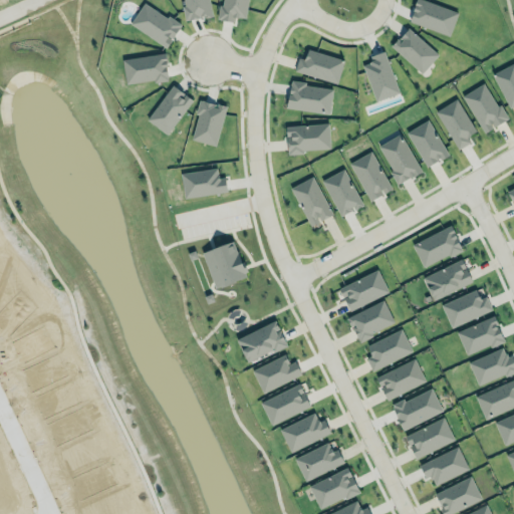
[(209,0),(182,0),(186,20),(212,16),(209,0)]
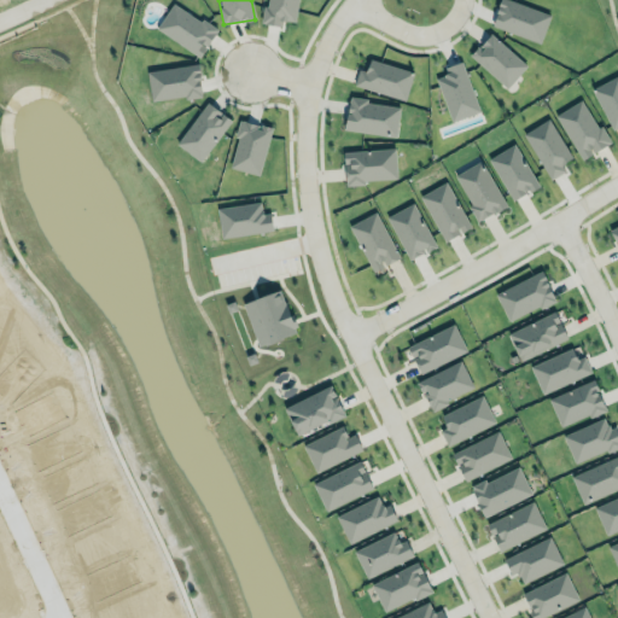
[(266,0),(295,0),(292,21),(280,19),(279,25),(260,23),(262,5),(266,6),(266,0)]
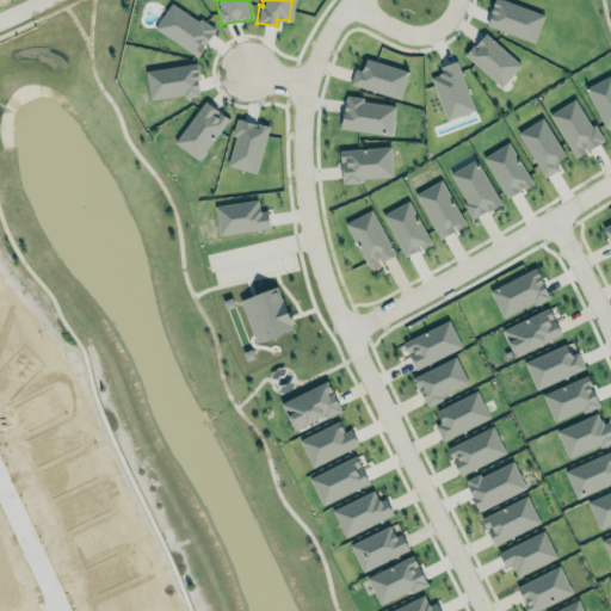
[(198,56),(215,30),(171,2),(154,29),(198,56)]
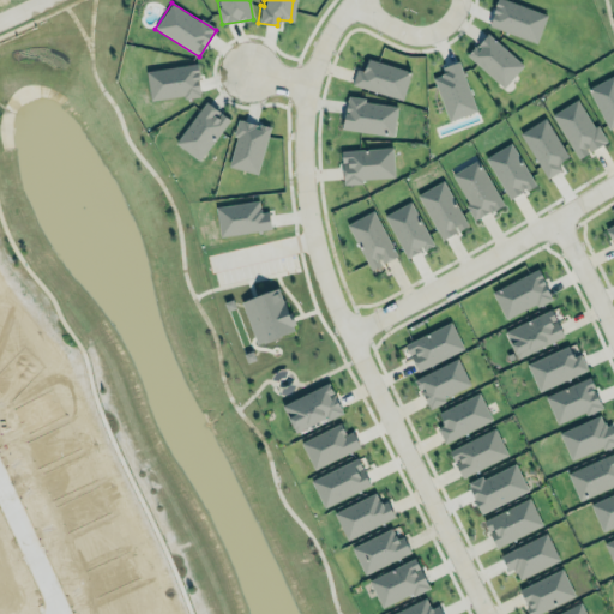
[(465,56),(504,86),(523,64),(485,32),(465,56)]
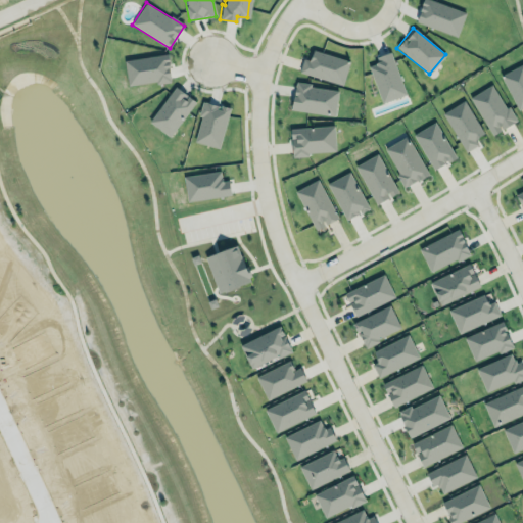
[(342,85),(349,60),(313,50),(311,58),(303,56),(299,73),(342,85)]
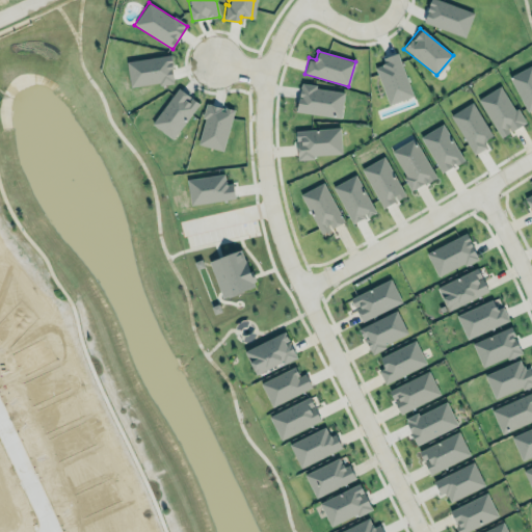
[(374,68),(389,105),(413,96),(397,52),(381,58),(383,63),(374,68)]
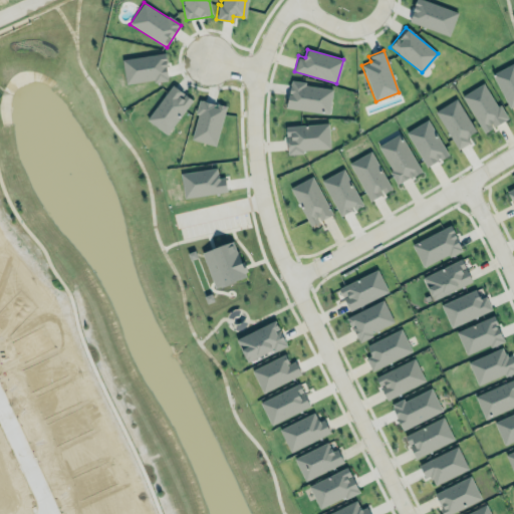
[(122,58),(124,83),(168,79),(165,53),(122,58)]
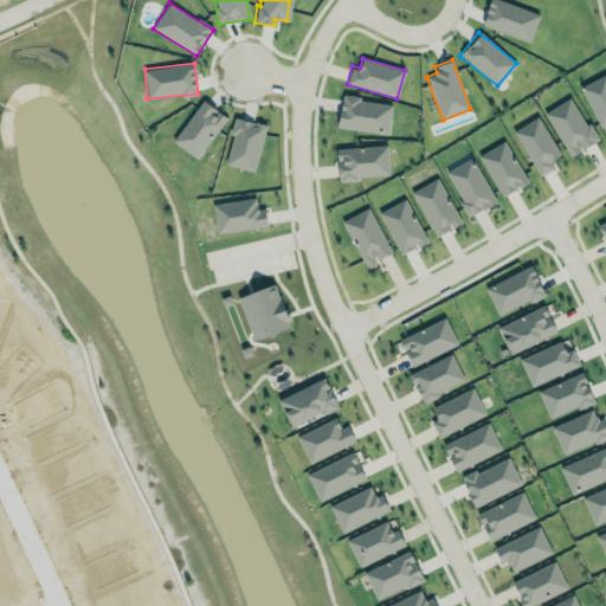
[(605,73),(580,86),(599,128),(605,124),(605,73)]
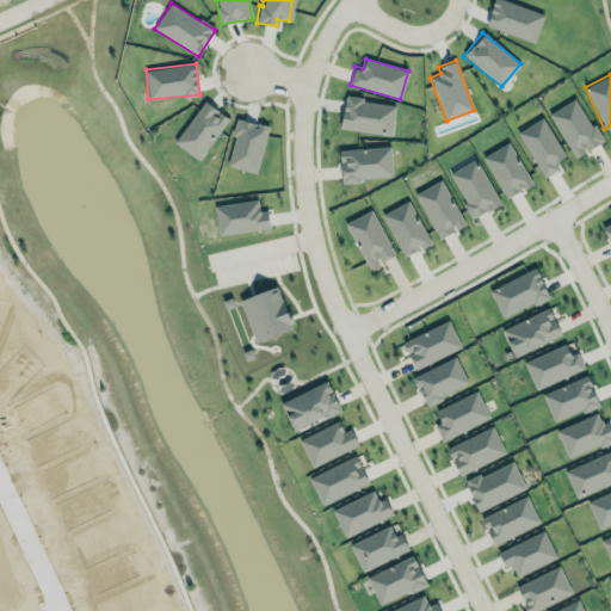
[(392,135),(395,104),(344,98),(340,129),(392,135)]
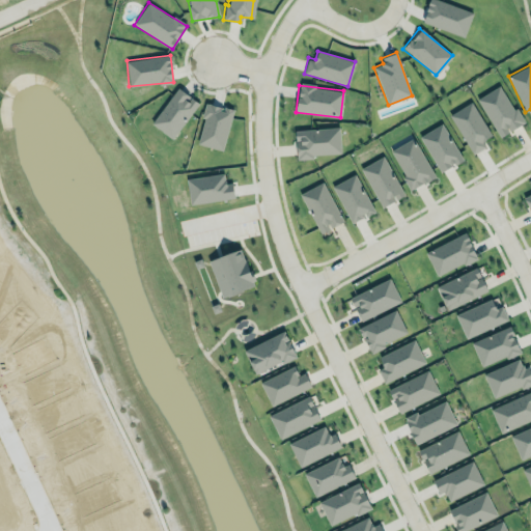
[(498,137),(522,124),(501,85),(477,98),(498,137)]
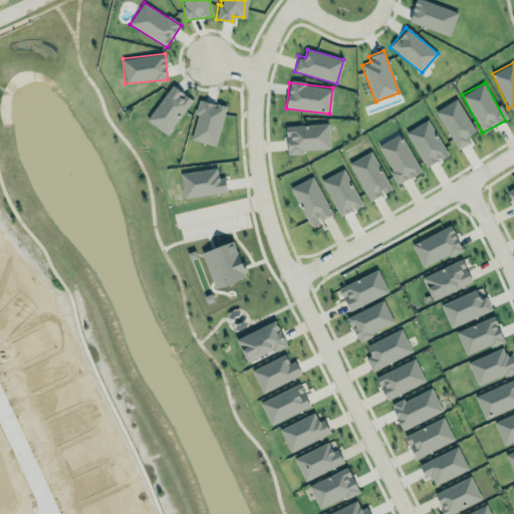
[(146,119),(166,135),(192,99),(172,84),(146,119)]
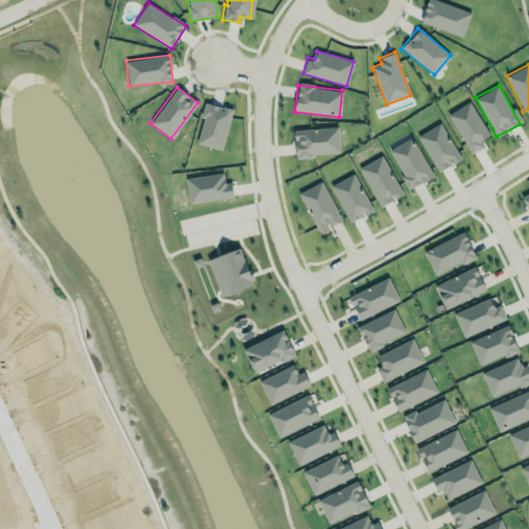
[(488,136),(471,101),(448,113),(468,154),(484,147),(480,139),(488,136)]
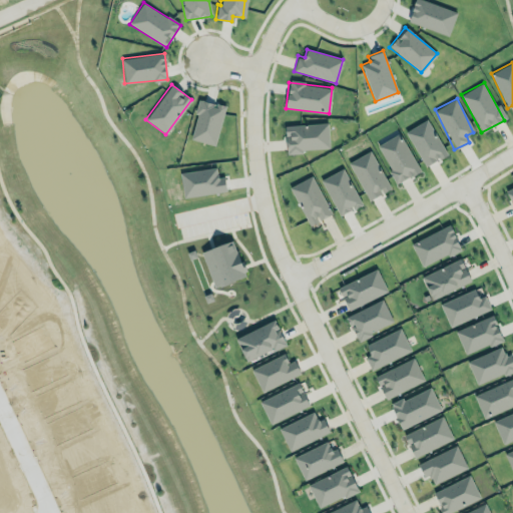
[(197,99),(222,106),(211,143),(190,137),(196,114),(192,113),(197,99)]
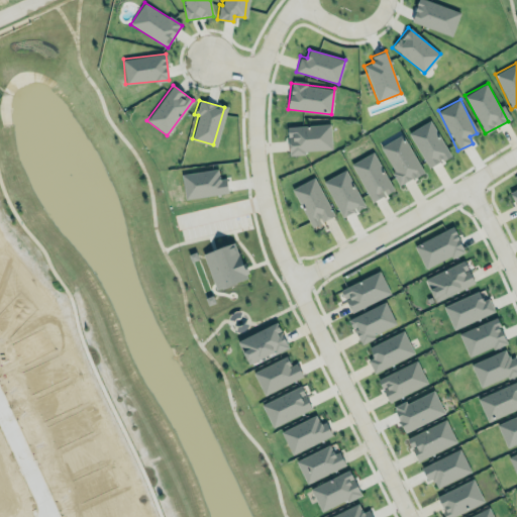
[(426,171),(450,157),(428,118),(404,132),(426,171)]
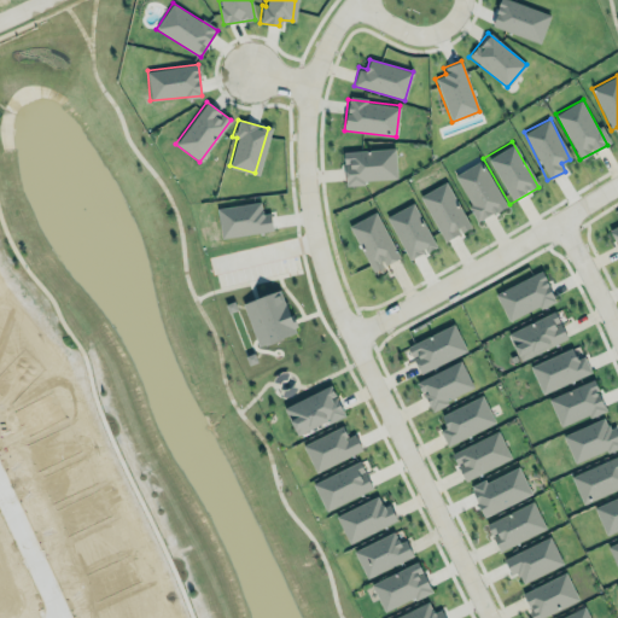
[(343,151),(344,182),(396,180),(395,149),(343,151)]
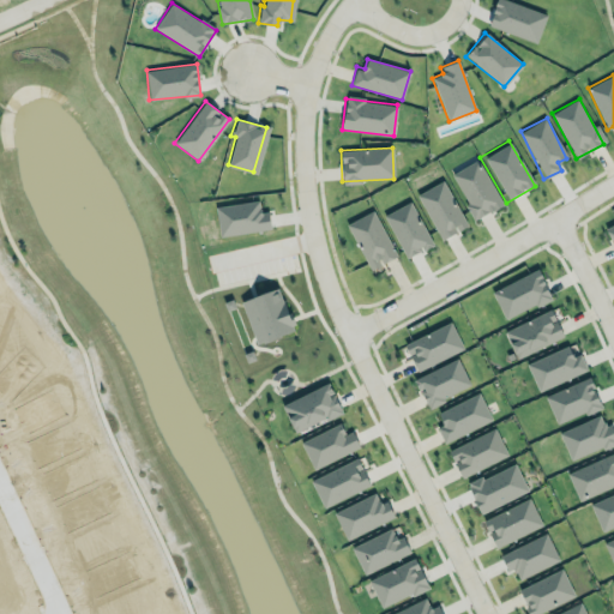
[(503,204),(477,158),(450,175),(476,220),(503,204)]
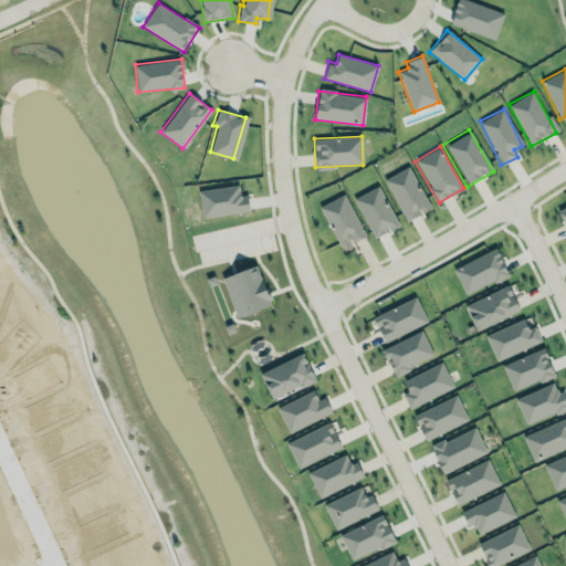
[(385,178),(406,221),(430,209),(409,166),(385,178)]
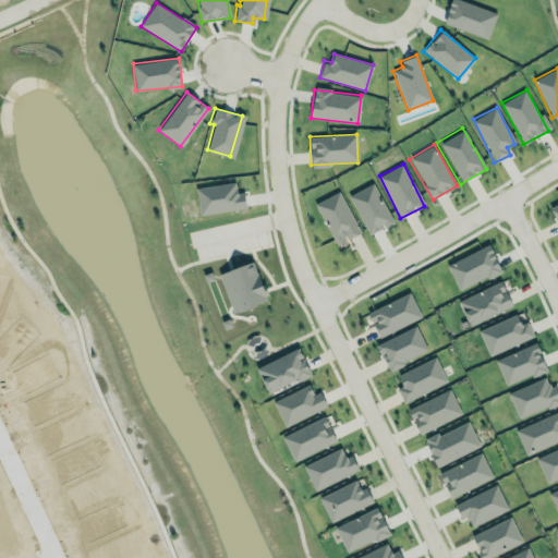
[(194,187),(233,181),(234,191),(237,191),(238,194),(242,193),(244,207),(198,214),(194,187)]
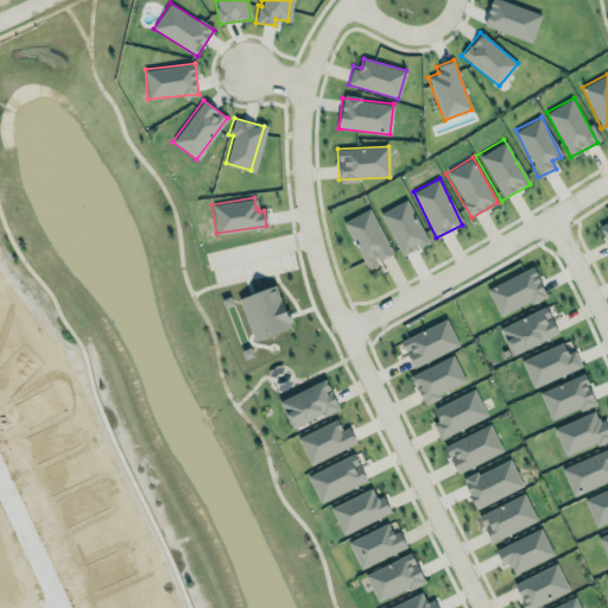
[(380,211),(401,257),(429,244),(407,200),(380,211)]
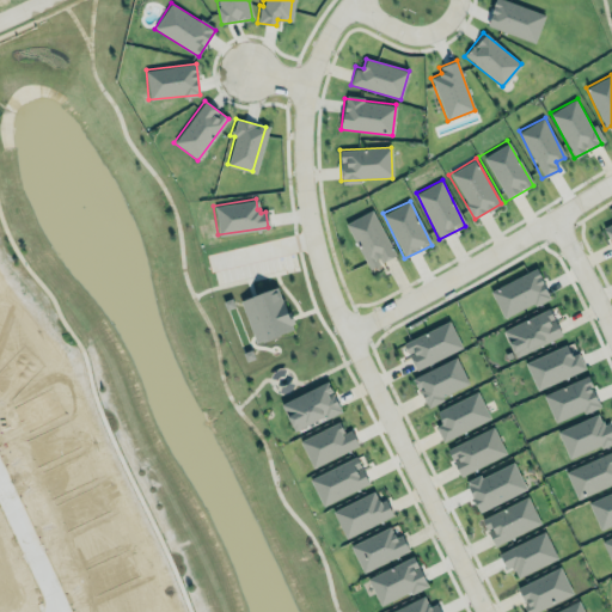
[(395,256),(372,209),(346,222),(368,269),(395,256)]
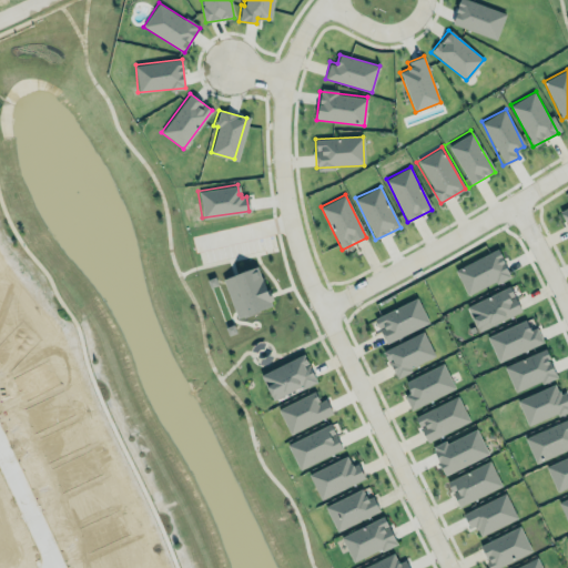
[(558,212),(567,206),(567,226),(565,221),(563,222),(558,212)]
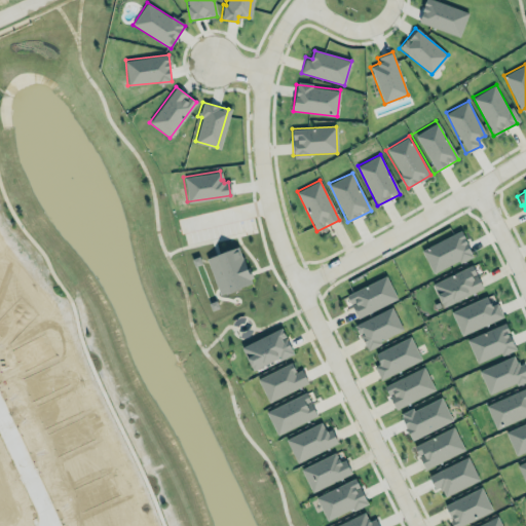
[(420,250),(433,274),(472,255),(460,230),(420,250)]
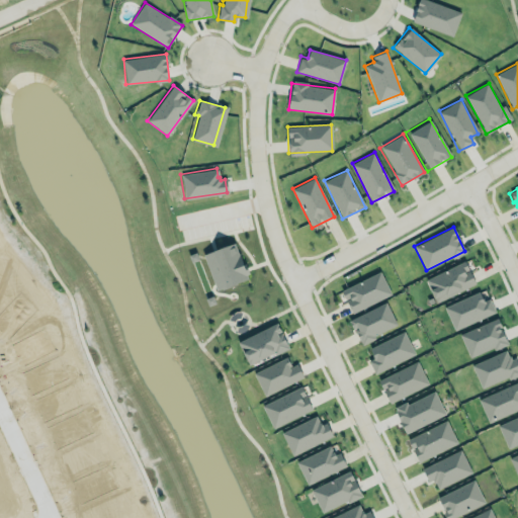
[(247,280),(238,243),(204,252),(213,289),(247,280)]
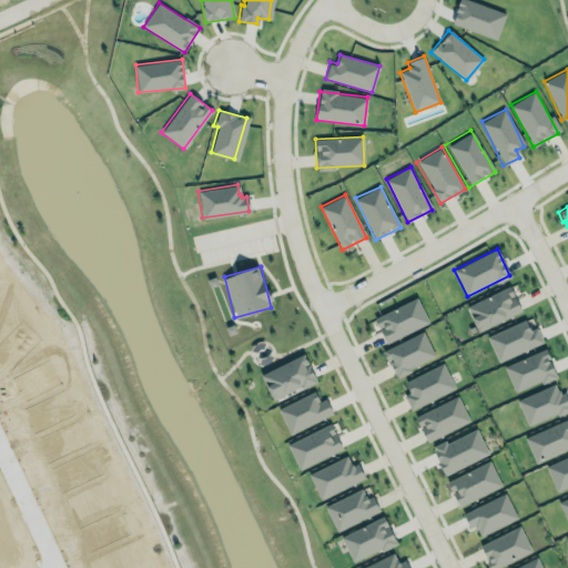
[(466,306),(478,332),(521,311),(509,285),(466,306)]
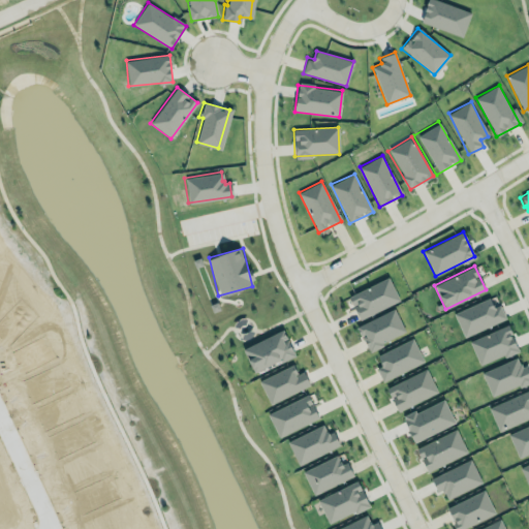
[(347,297),(386,277),(398,301),(359,320),(347,297)]
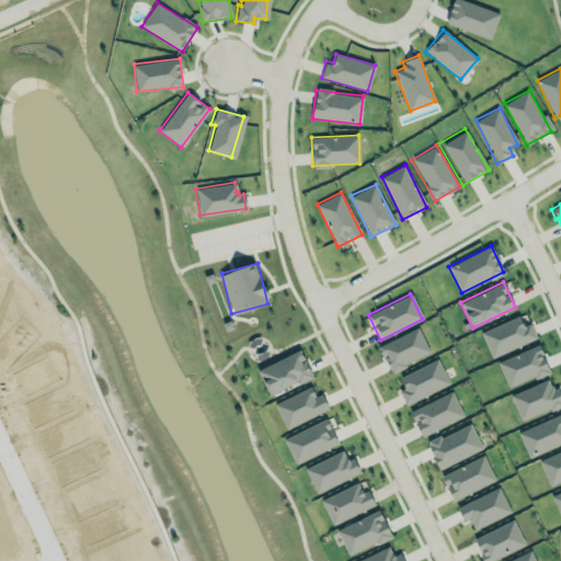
[(480,332),(491,357),(536,339),(529,322),(523,325),(519,316),(480,332)]
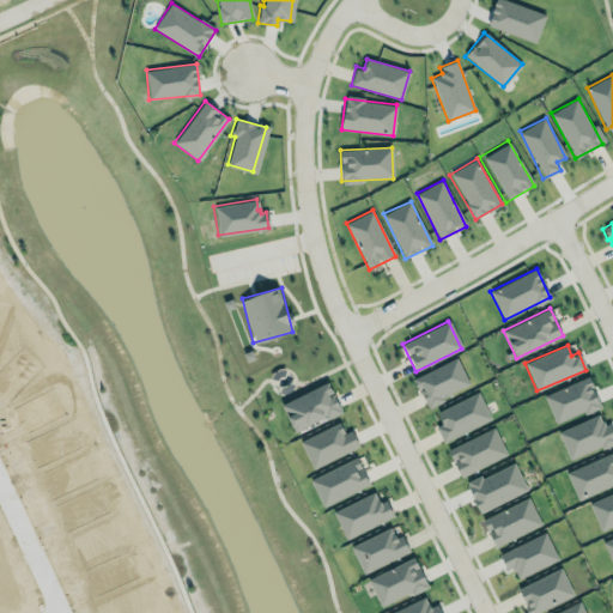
[(426,406),(469,384),(456,357),(413,378),(426,406)]
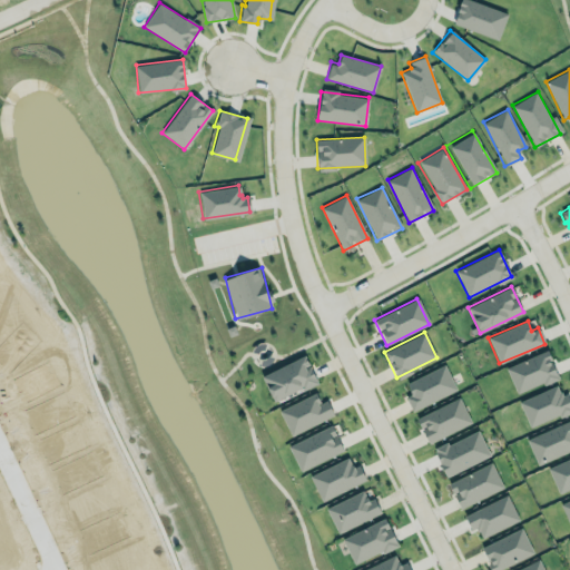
[(517,394),(558,376),(547,350),(505,366),(517,394)]
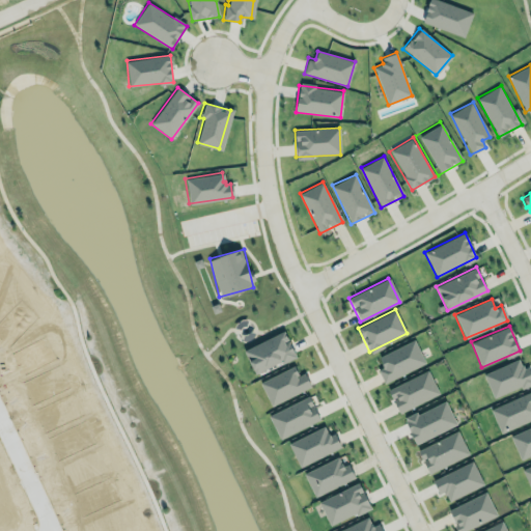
[(296,356),(284,331),(243,350),(254,374),(296,356)]
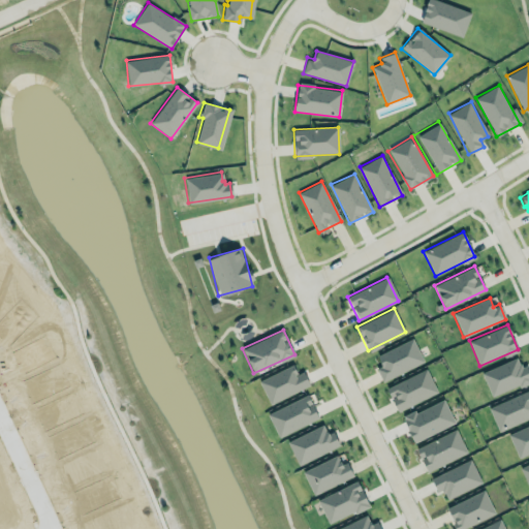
[(372,367),(378,364),(373,355),(410,336),(425,362),(381,384),(372,367)]
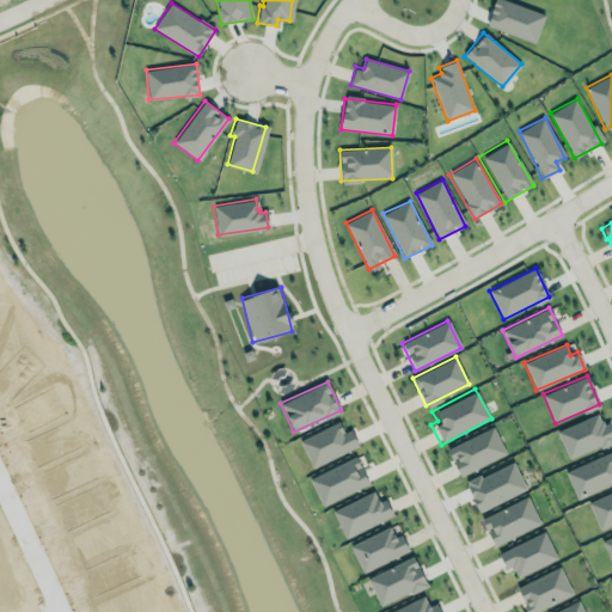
[(611,430),(609,422),(603,424),(598,414),(557,430),(569,459),(611,441),(611,430)]
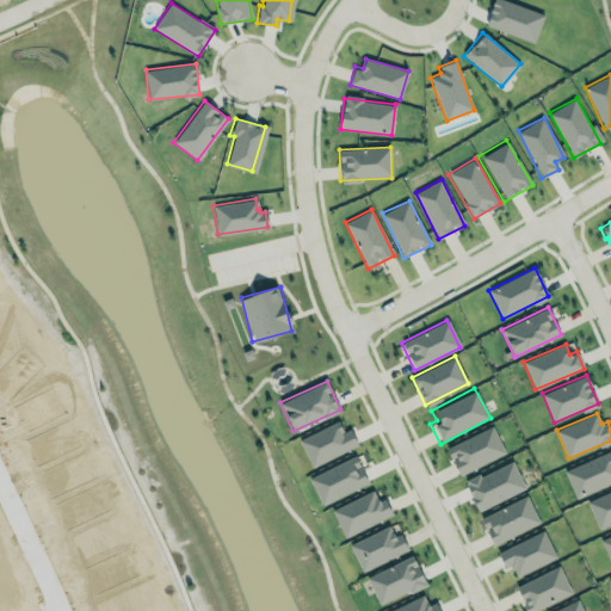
[(349,427),(356,443),(310,466),(297,439),(337,420),(343,431),(349,427)]
